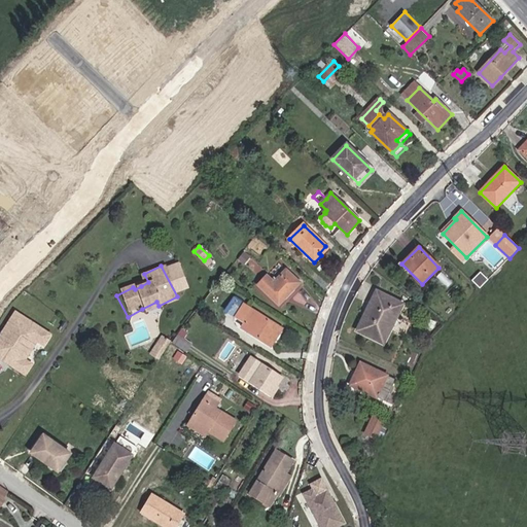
[(258,285),(279,306),(301,283),(286,270),(274,282),(268,276),(258,285)]
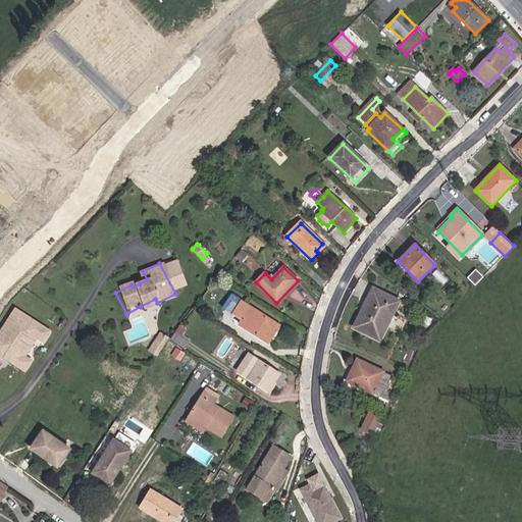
[(140,283),(147,279),(143,271),(136,275),(140,283)]
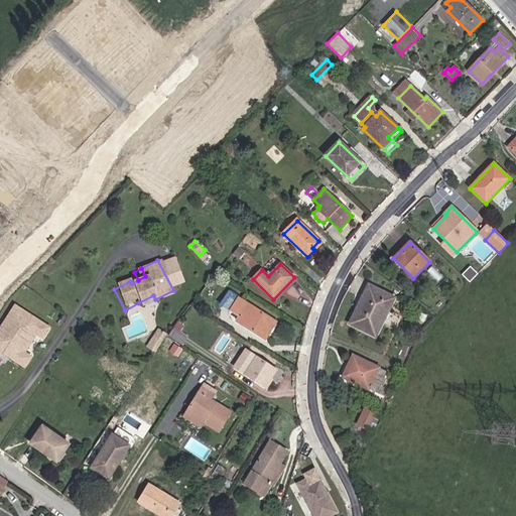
[(350,324),(376,337),(394,298),(369,285),(350,324)]
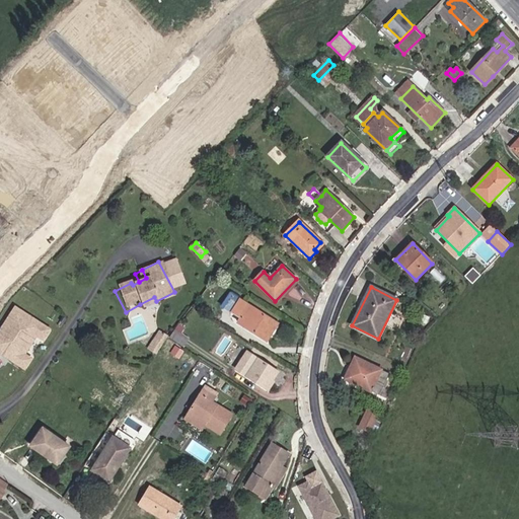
[(267,342),(278,324),(231,294),(223,306),(241,318),(238,323),(267,342)]
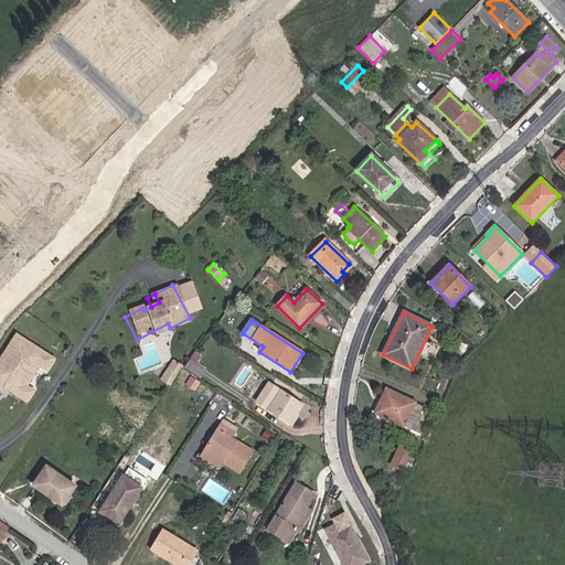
[(156,337),(171,329),(170,328),(168,323),(152,331),(156,337)]
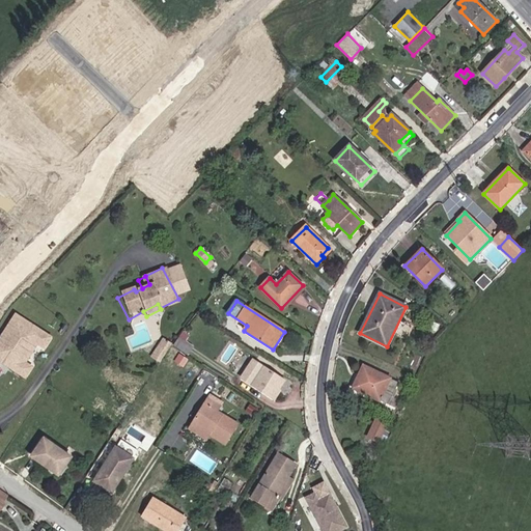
[(23,319),(14,314),(8,323),(17,329),(23,319)]
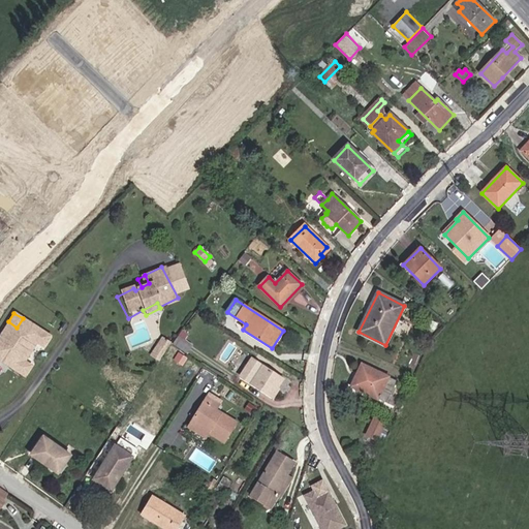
[(8,321),(0,333),(0,360),(4,363),(6,360),(10,362),(8,366),(24,375),(30,366),(24,361),(25,359),(24,354),(16,349),(22,340),(30,345),(34,344),(36,342),(42,346),(50,336),(23,318),(17,328),(8,321)]
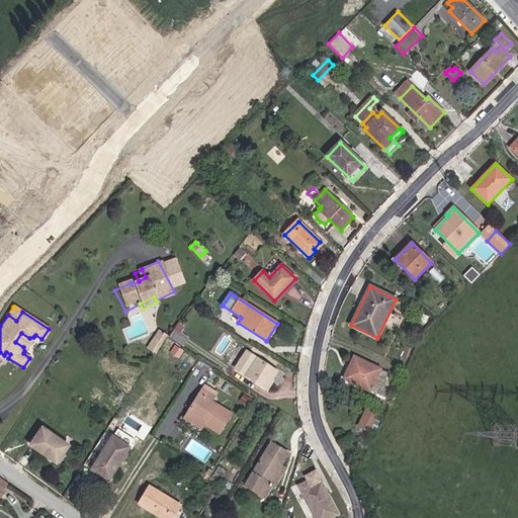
[(183,346),(188,338),(175,329),(170,337),(183,346)]
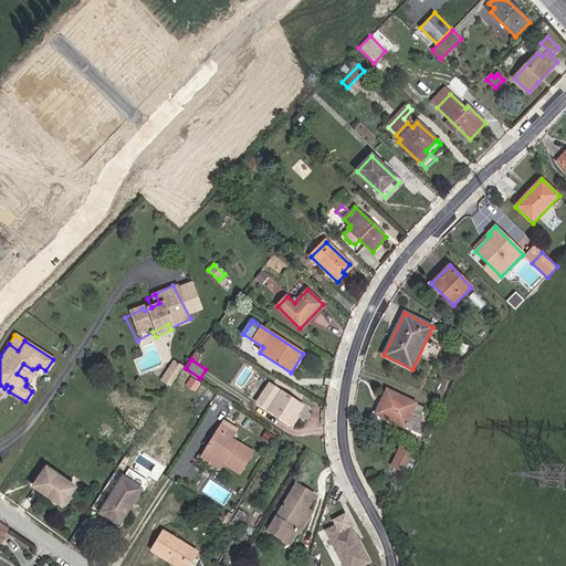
[(25,379),(27,384),(37,368),(32,369),(23,364),(17,374),(25,379)]
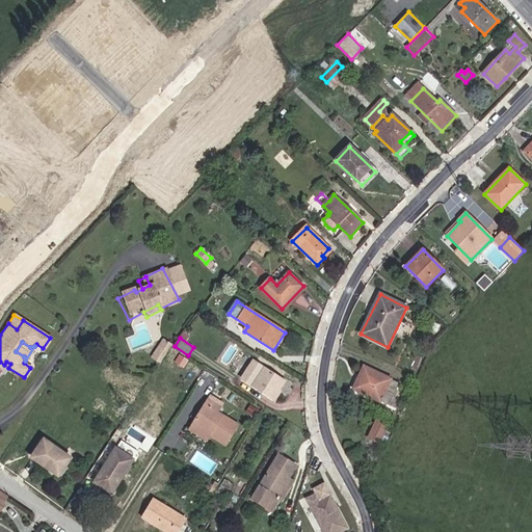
[(278,391),(285,382),(253,361),(241,378),(274,400),(280,392),(278,391)]
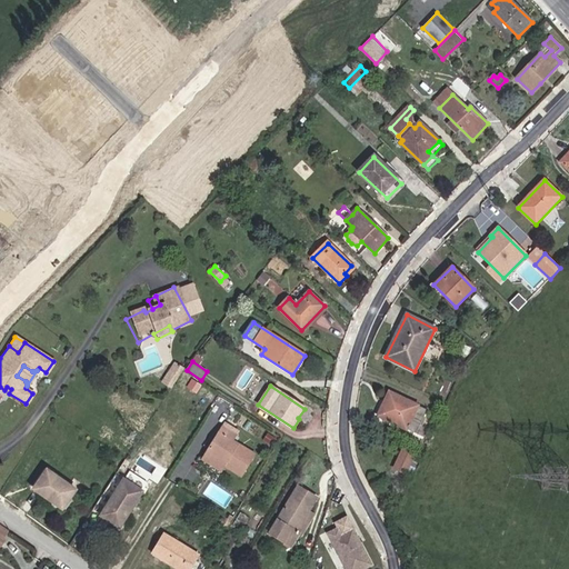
[(407,429),(416,433),(427,410),(418,407),(418,406),(389,391),(383,402),(387,405),(380,418),(406,430),(407,429)]
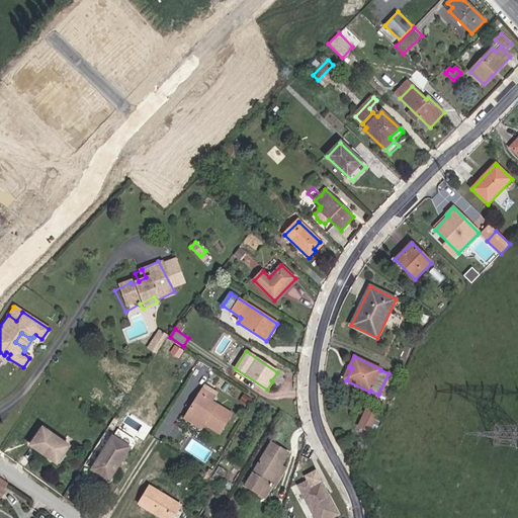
[(220,434),(232,414),(211,402),(217,394),(205,386),(200,394),(199,394),(188,412),(206,422),(204,425),(220,434)]
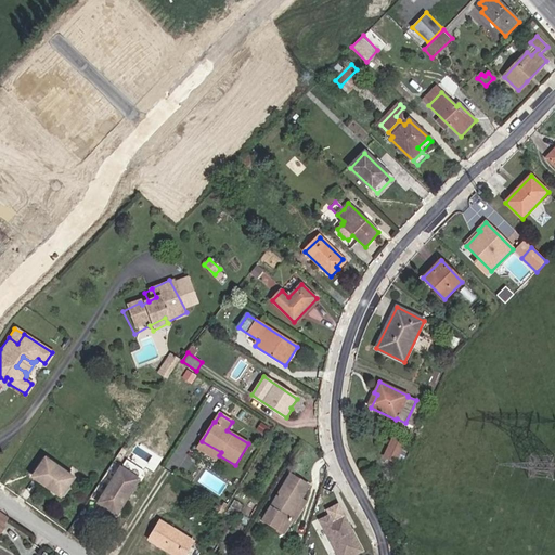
[(384,457),(396,463),(404,444),(392,439),(384,457)]
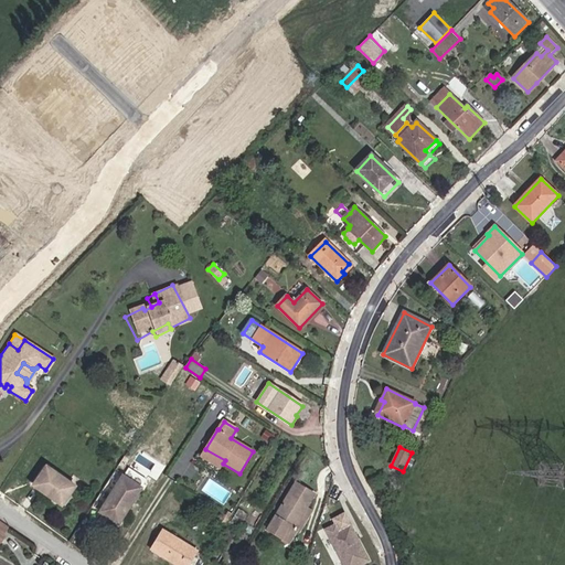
[(225,460),(205,449),(202,454),(222,466),(223,464),(225,460)]
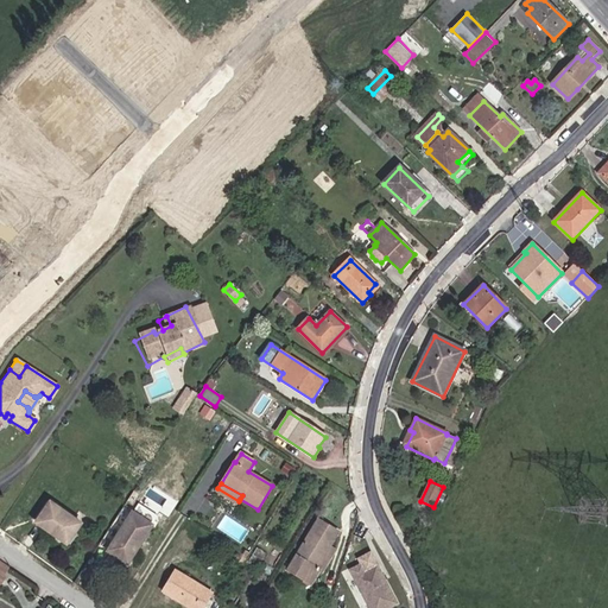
[(37,523),(67,544),(82,525),(51,502),(37,523)]
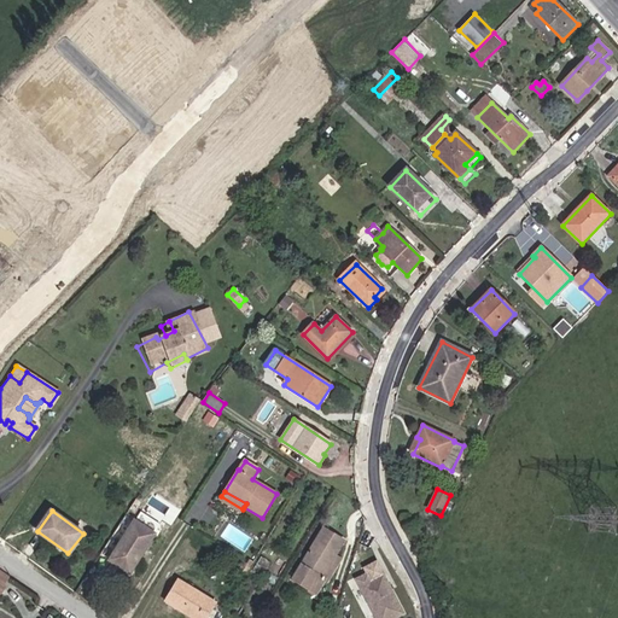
[(120,565),(130,572),(156,535),(135,522),(110,560),(120,566),(120,565)]
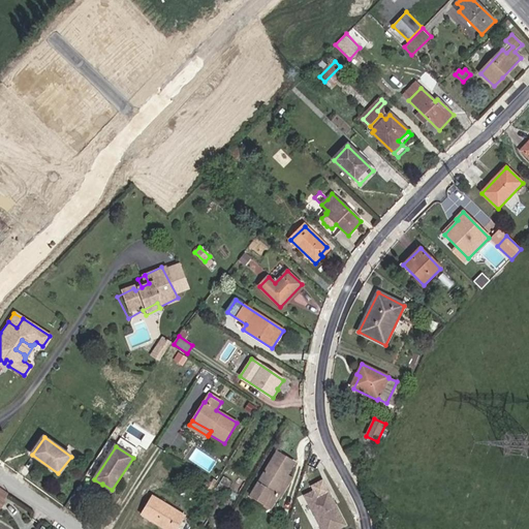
[(277,497),(275,495),(294,463),(277,453),(251,496),(271,507),(277,497)]
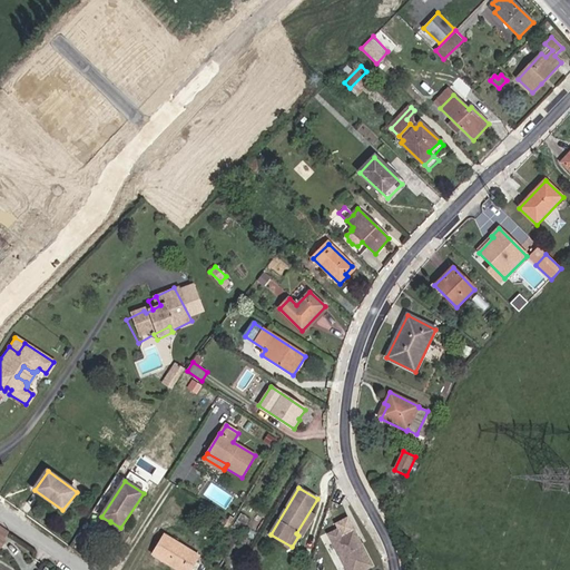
[(234,522),(242,511),(237,509),(231,520),(234,522)]
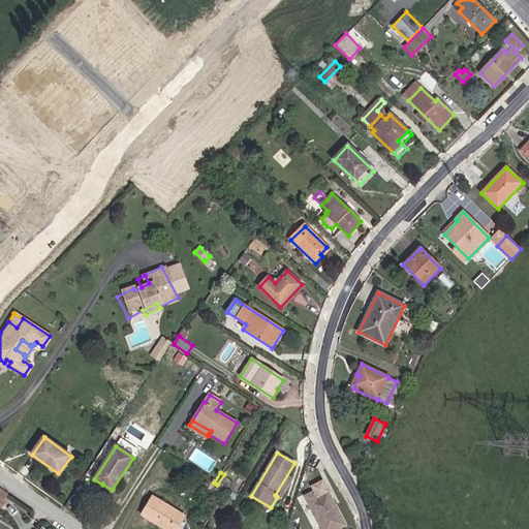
[(210,496),(217,485),(214,483),(211,481),(204,493),(210,496)]
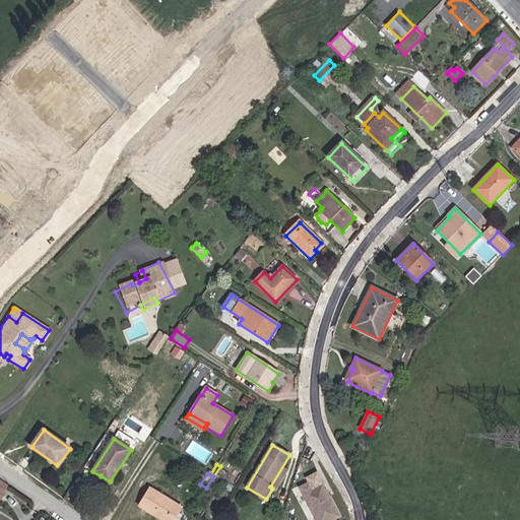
[(331,519),(339,516),(322,483),(312,489),(310,483),(300,489),(315,519),(331,519)]
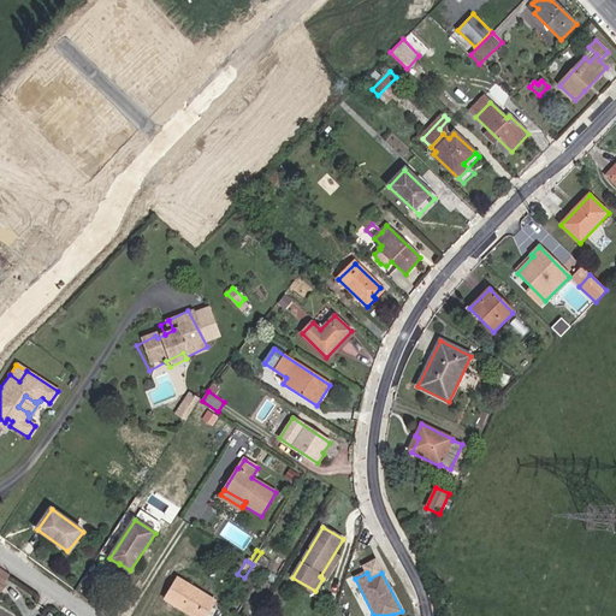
[(191,615),(206,615),(215,602),(178,579),(165,599),(191,615)]
